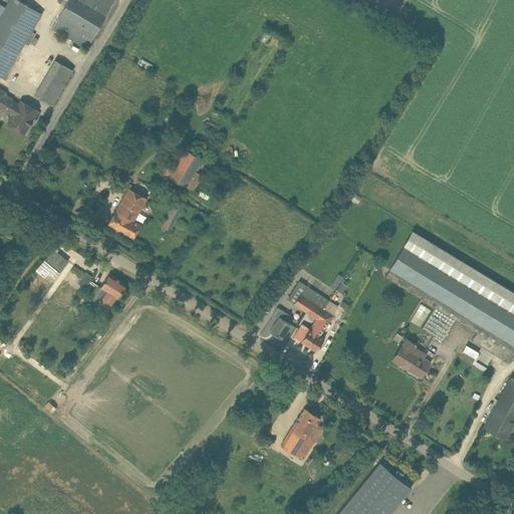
[(18,0),(10,0),(0,17),(0,74),(4,77),(41,13),(18,0)]
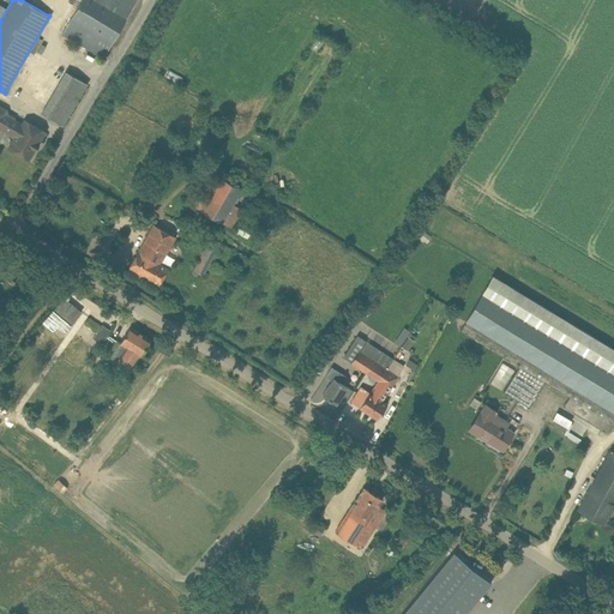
[(127,19),(95,0),(82,0),(67,23),(109,48),(127,19)]
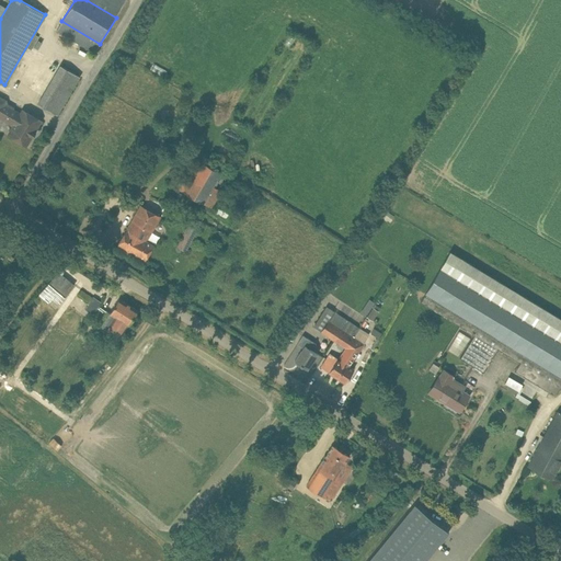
[(125,1),(124,0),(87,0),(116,18),(125,1)]
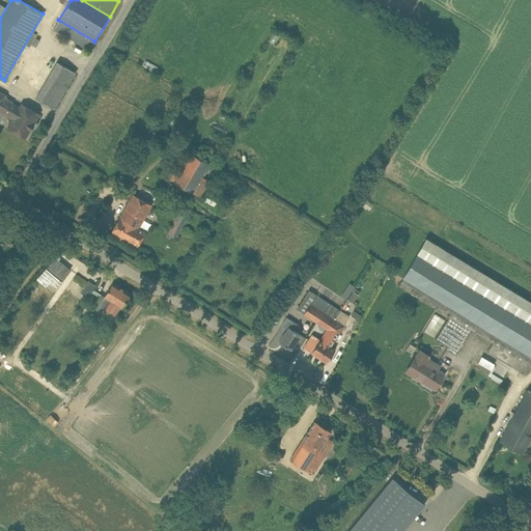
[(94,42),(58,20),(54,29),(89,50),(94,42)]
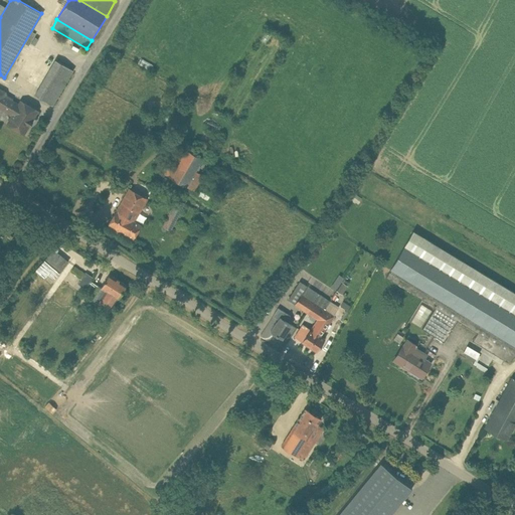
[(55,59),(35,95),(52,105),(73,70),(55,59)]
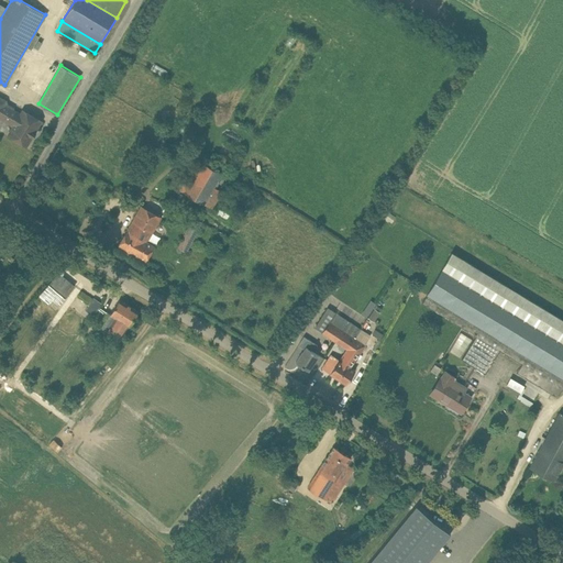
[(23,110),(20,116),(11,110),(12,108),(6,105),(4,100),(0,97),(0,117),(13,125),(8,135),(26,146),(41,121),(23,110)]
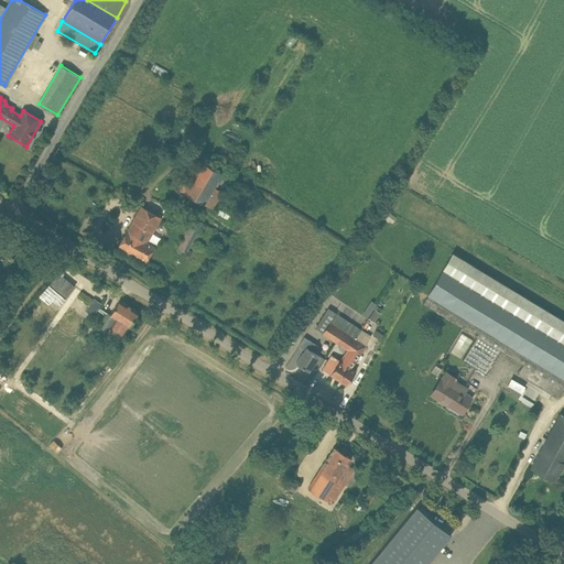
[(162,132),(159,138),(166,142),(170,138),(162,132)]
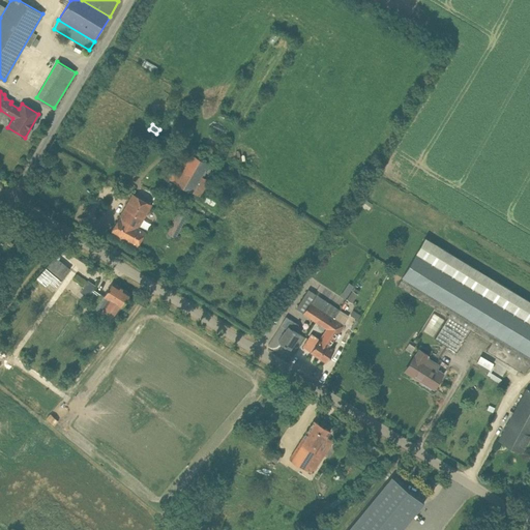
[(186,149),(170,179),(200,197),(209,180),(202,176),(209,163),(186,149)]
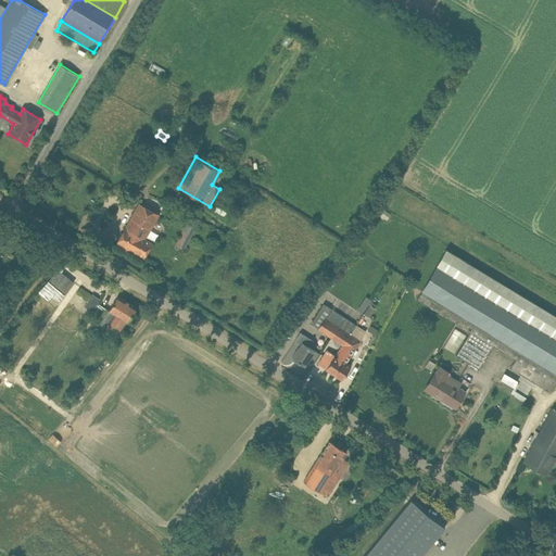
[(236,207),(239,210),(244,202),(241,200),(236,207)]
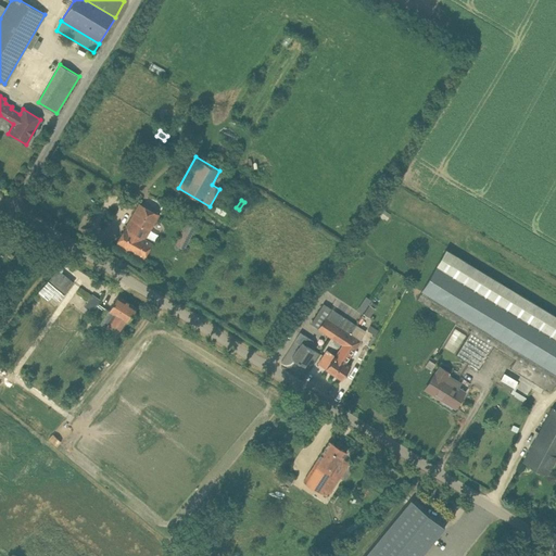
[(159,214),(140,202),(117,242),(143,257),(152,242),(146,238),(159,214)]
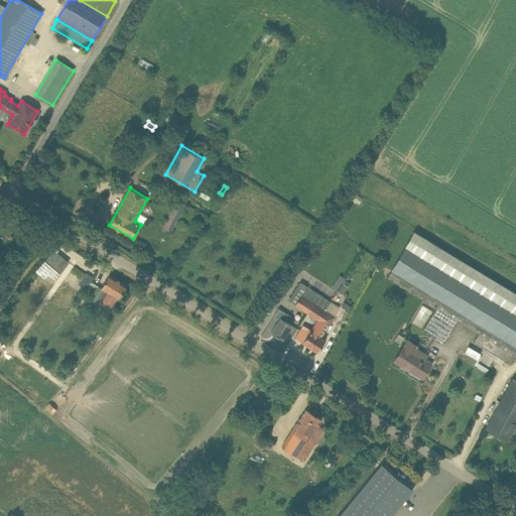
[(360,204),(363,199),(355,194),(352,200),(360,204)]
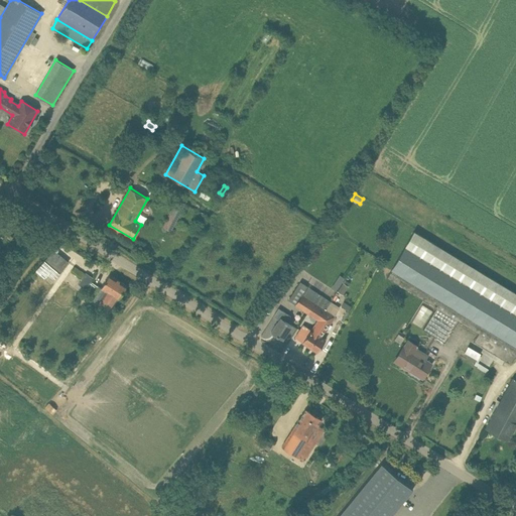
[(170,212),(167,219),(163,227),(171,231),(178,217),(170,212)]
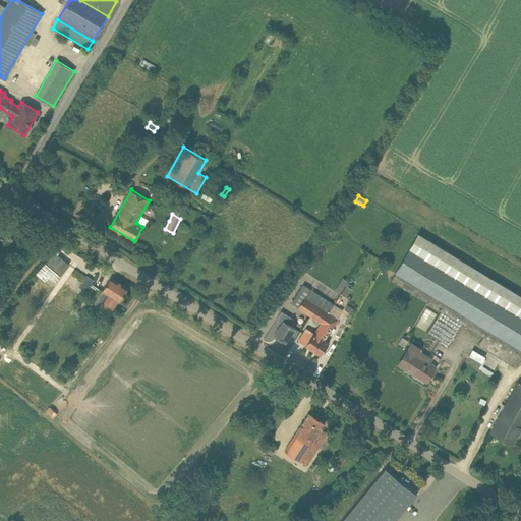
[(520,294),(419,233),(410,249),(391,281),(441,310),(427,333),(449,346),(462,325),(482,337),(477,345),(516,367),(520,359),(520,294)]
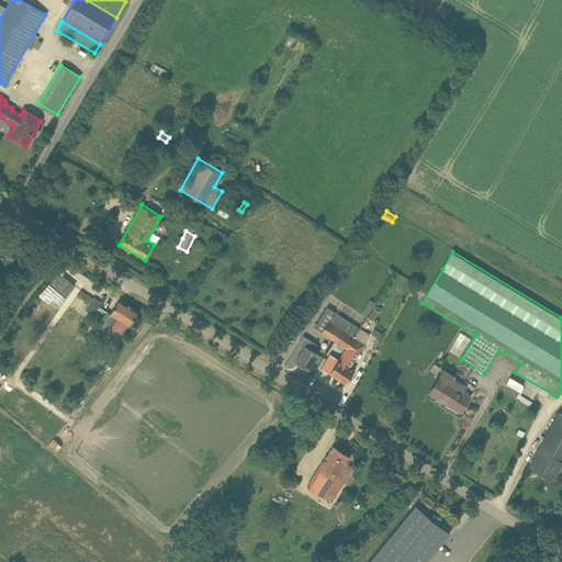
[(75,284),(58,271),(40,293),(56,306),(75,284)]
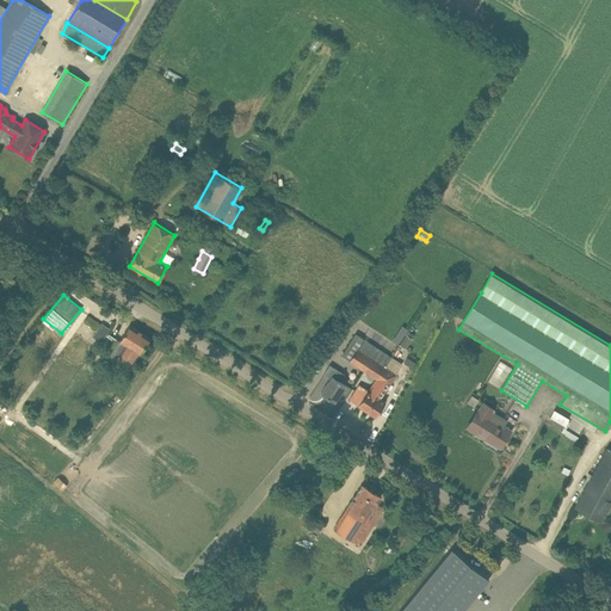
[(100,323),(98,328),(92,337),(102,343),(110,329),(100,323)]
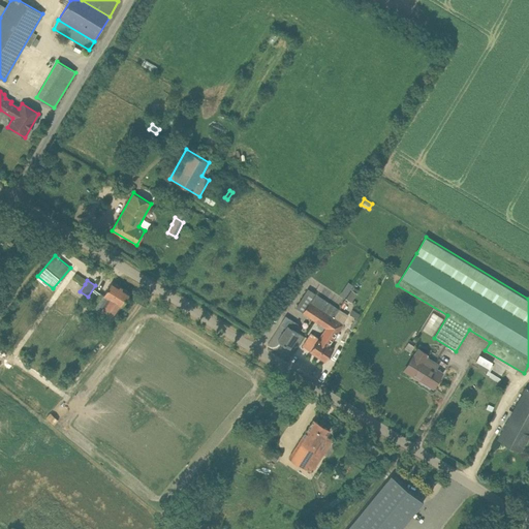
[(113,281),(104,294),(109,298),(100,311),(114,318),(122,304),(123,305),(130,291),(113,281)]
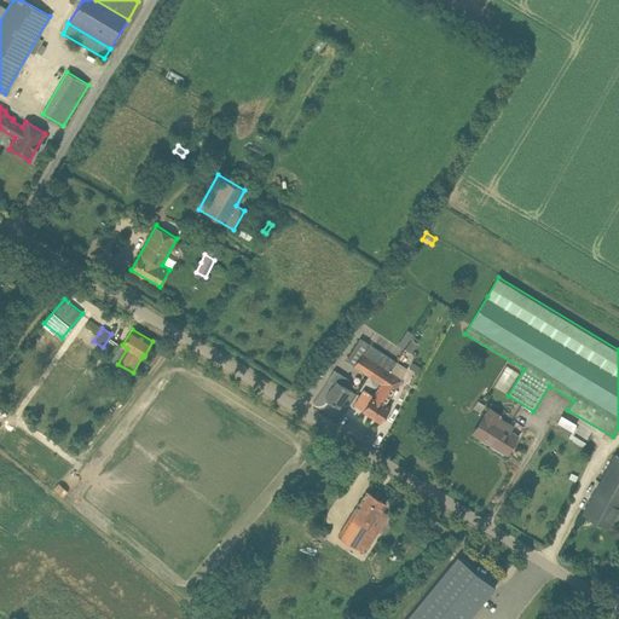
[(410,339),(404,335),(397,346),(403,350),(410,339)]
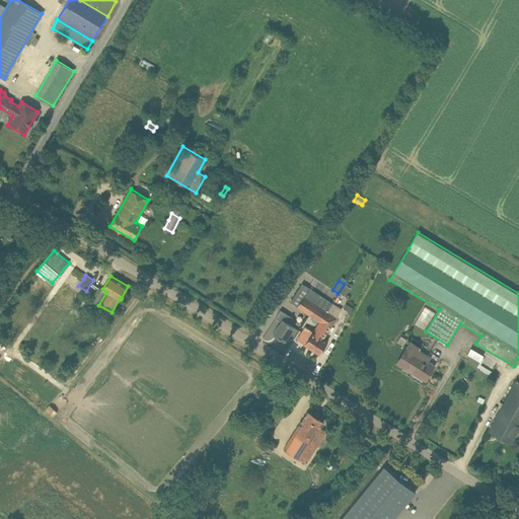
[(347,282),(346,285),(345,284),(340,292),(346,296),(352,285),(347,282)]
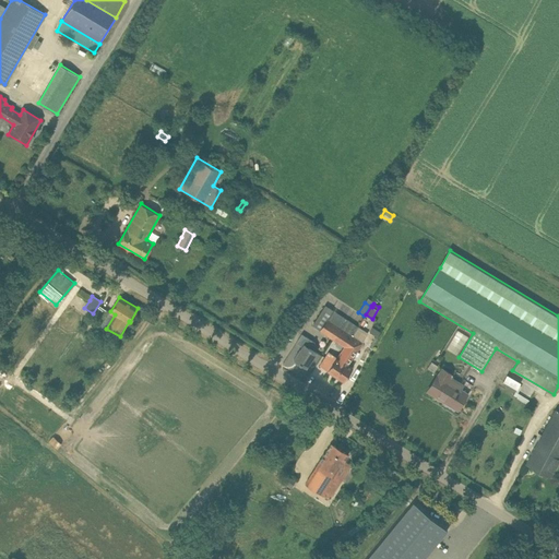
[(333,337),(340,326),(326,318),(319,329),(333,337)]
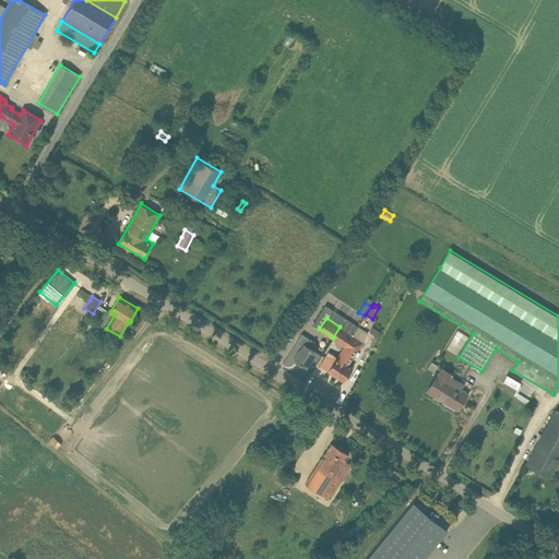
[(329,352),(325,356),(320,365),(344,381),(354,367),(348,364),(363,341),(353,334),(358,325),(348,319),(342,328),(340,326),(333,337),(345,345),(337,357),(329,352)]
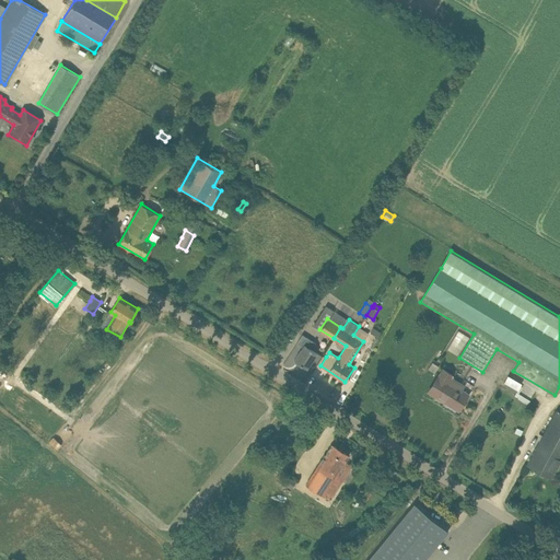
[(298,342),(303,346),(294,360),(307,368),(317,352),(312,349),(315,342),(303,335),(298,342)]
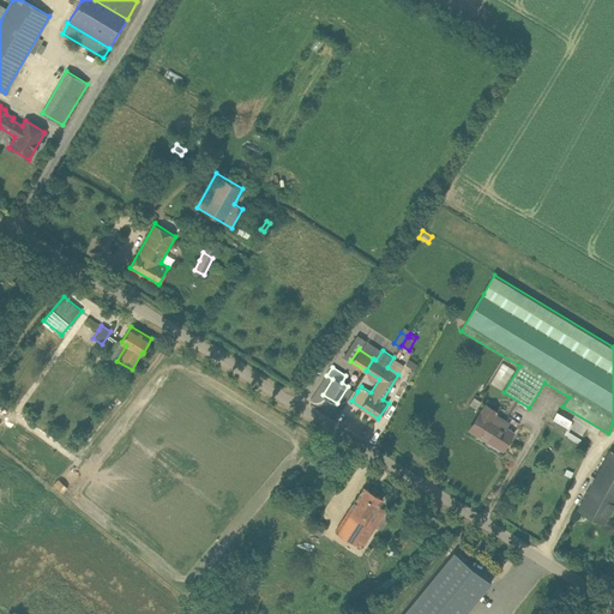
[(497,411),(485,404),(469,429),(503,450),(515,432),(507,427),(510,422),(495,413),(497,411)]
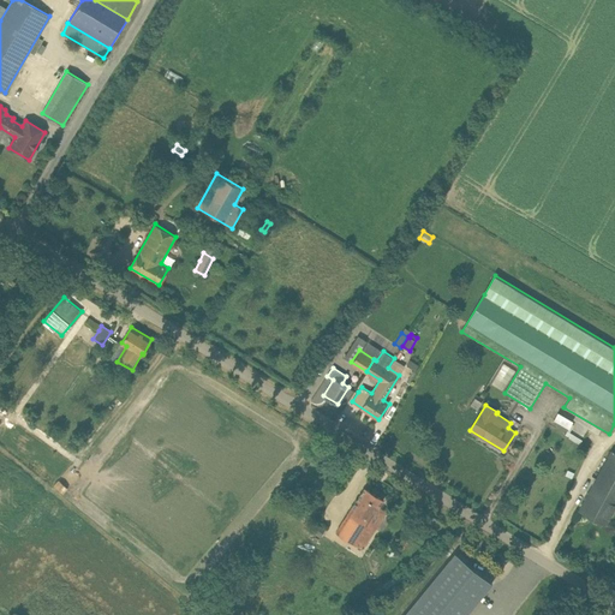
[(571,428),(574,419),(560,411),(555,419),(571,428)]
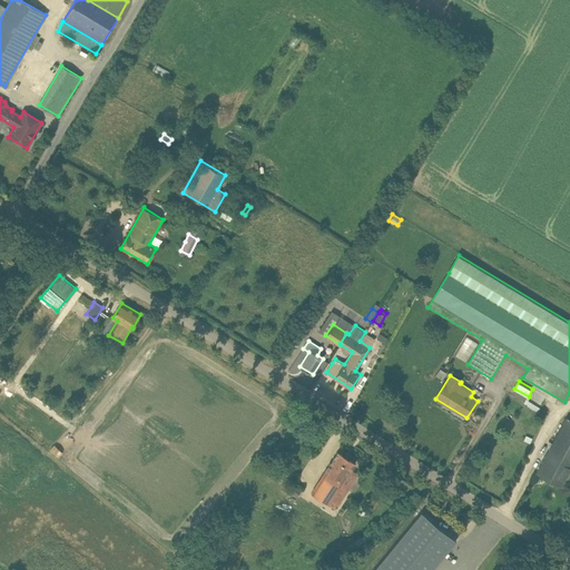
[(569,419),(567,418),(552,443),(537,472),(561,485),(569,469),(569,419)]
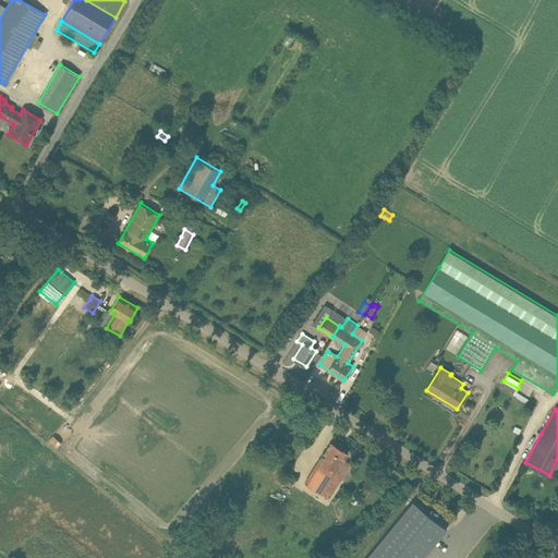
[(331,443),(305,482),(329,498),(352,464),(344,459),(348,453),(331,443)]
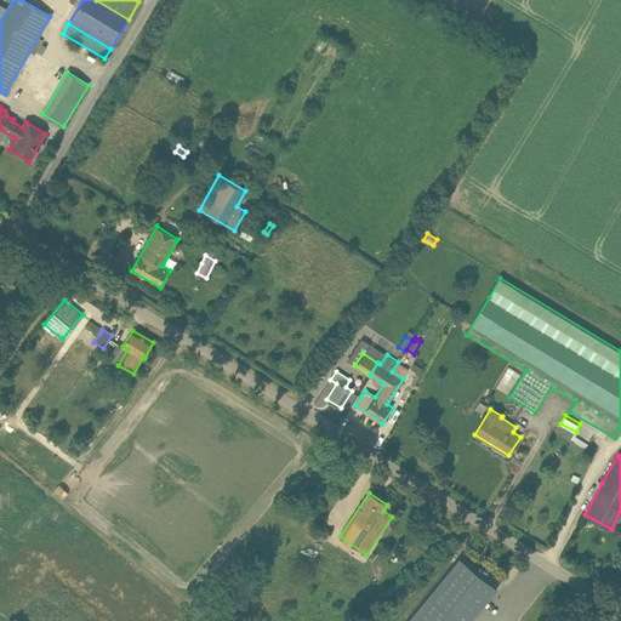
[(329,535),(322,530),(317,537),(324,542),(329,535)]
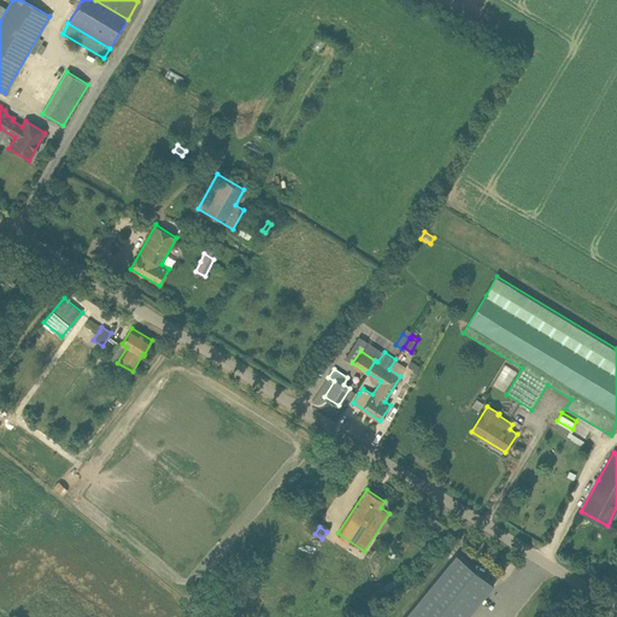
[(457,554),(405,616),(466,616),(494,585),(457,554)]
